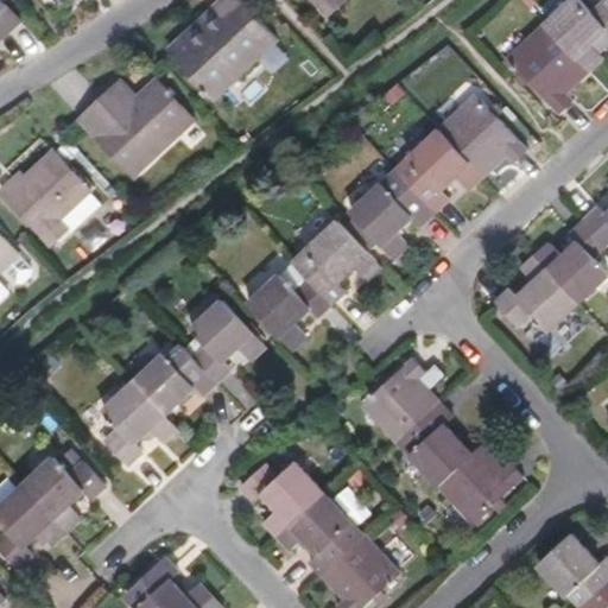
[(200,43),(241,4),(238,0),(227,0),(190,35),(200,43)]
